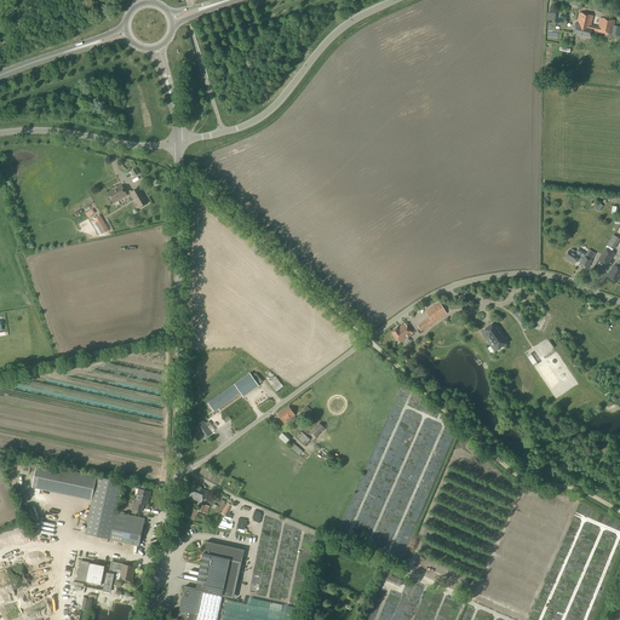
[(579,13),(578,19),(577,24),(575,24),(573,34),(591,38),(592,32),(619,36),(619,28),(619,27),(614,27),(615,21),(601,18),(600,26),(598,28),(591,26),(593,16),(579,13)]
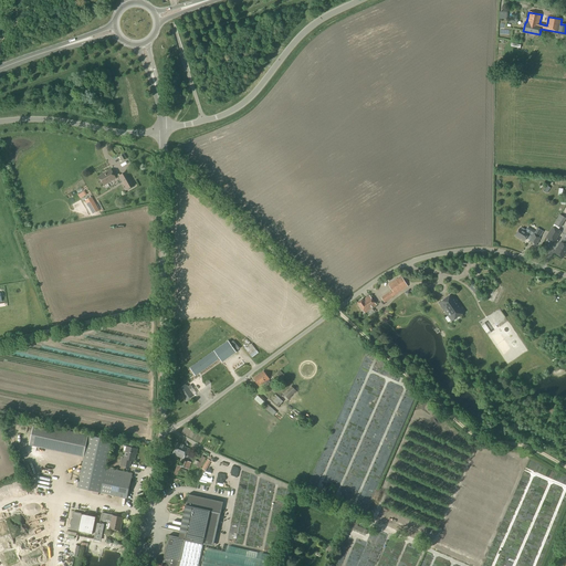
[(98,177),(103,185),(116,178),(111,170),(98,177)]
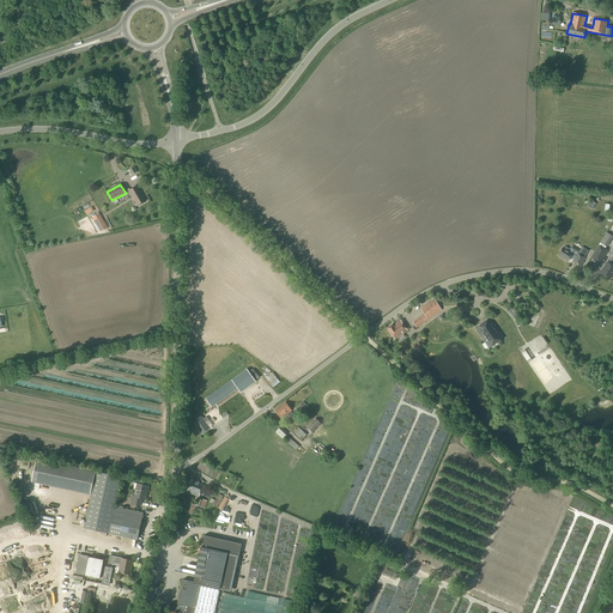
[(138,206),(145,201),(137,187),(129,190),(138,206)]
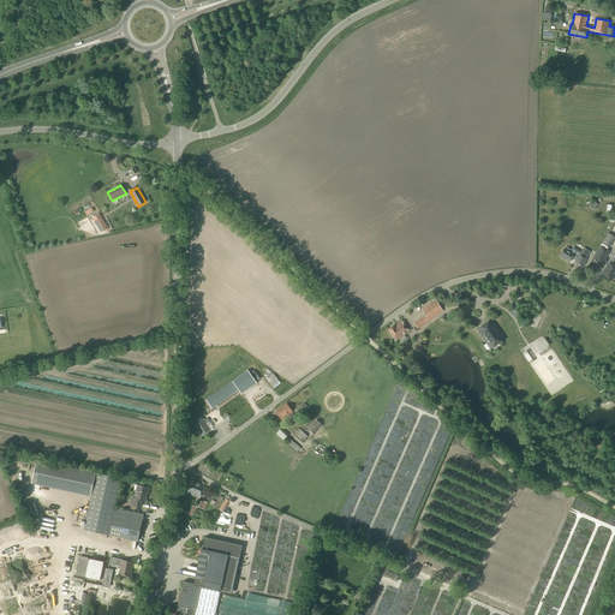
[(101,233),(108,228),(100,214),(93,218),(101,233)]
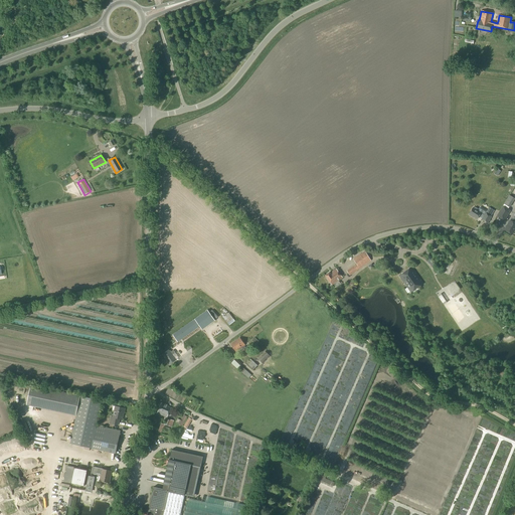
[(509,195),(504,204),(509,207),(514,198),(509,195)]
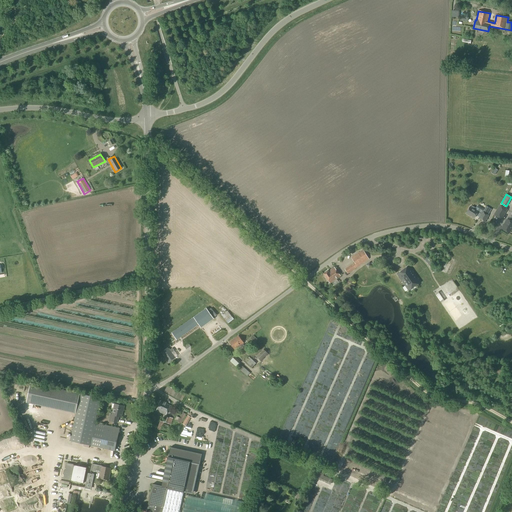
[(501,219),(507,210),(500,205),(494,215),(501,219)]
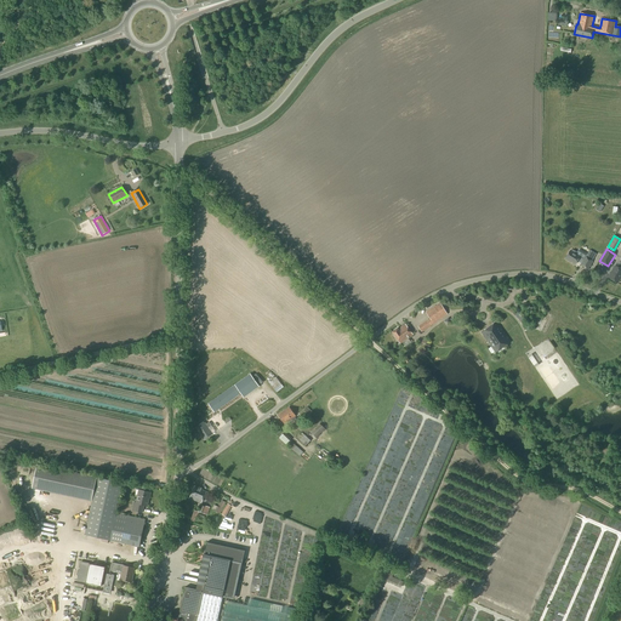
[(565,258),(565,260),(569,262),(569,261),(575,265),(577,261),(581,263),(580,265),(587,269),(592,261),(586,257),(584,260),(582,260),(580,257),(575,255),(576,252),(573,250),(571,252),(570,251),(565,258)]
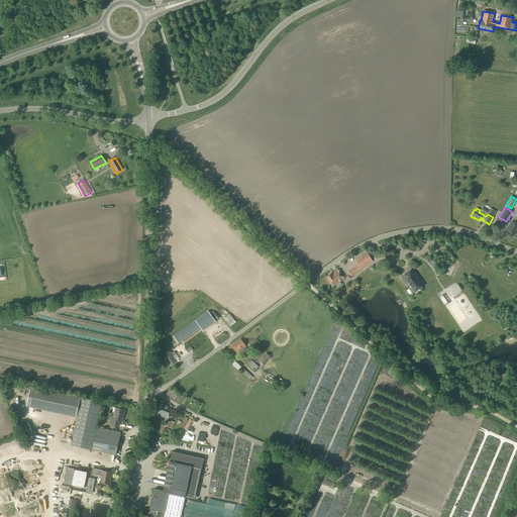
[(512,221),(506,231),(514,235),(515,234),(516,235),(516,221),(516,224),(512,221)]
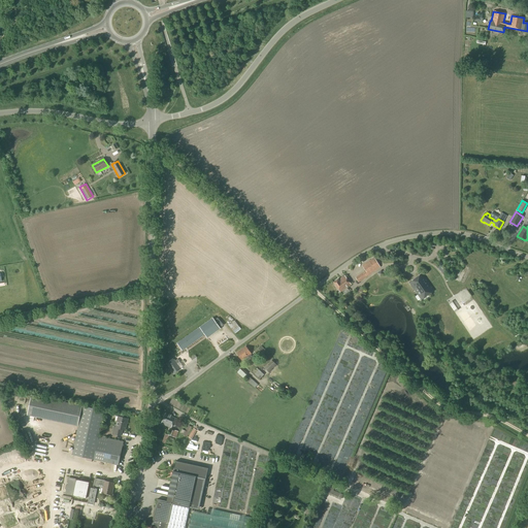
[(359,283),(368,275),(381,267),(374,258),(369,262),(370,264),(364,268),(365,271),(356,277),(359,283)]
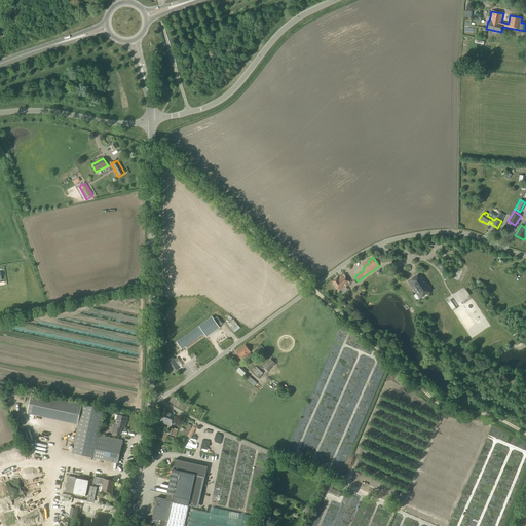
[(420,298),(433,289),(420,273),(409,282),(420,298)]
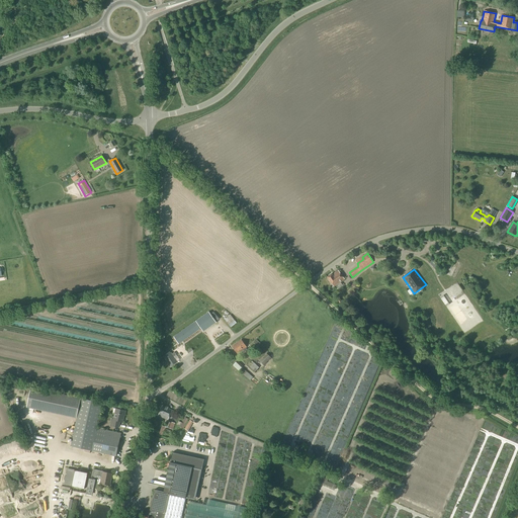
[(344,279),(338,270),(332,275),(332,274),(327,277),(334,287),(341,282),(344,279)]
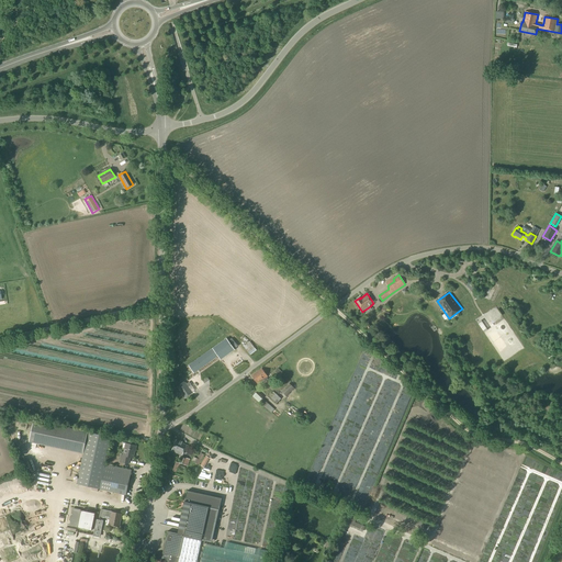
[(497,305),(482,315),(483,317),(478,319),(484,329),(490,327),(489,325),(504,316),(497,305)]
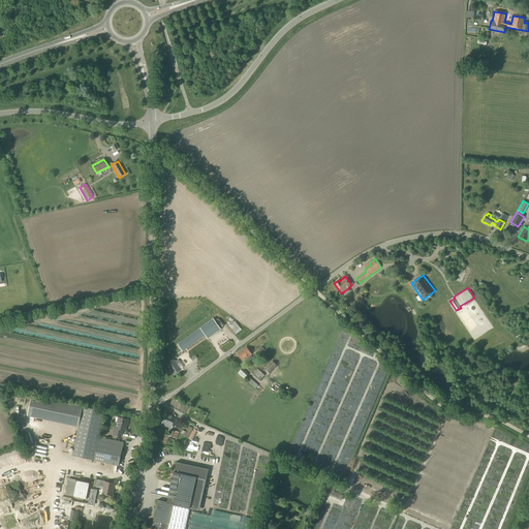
[(206,335),(208,338),(221,329),(213,318),(182,341),(187,348),(206,335)]
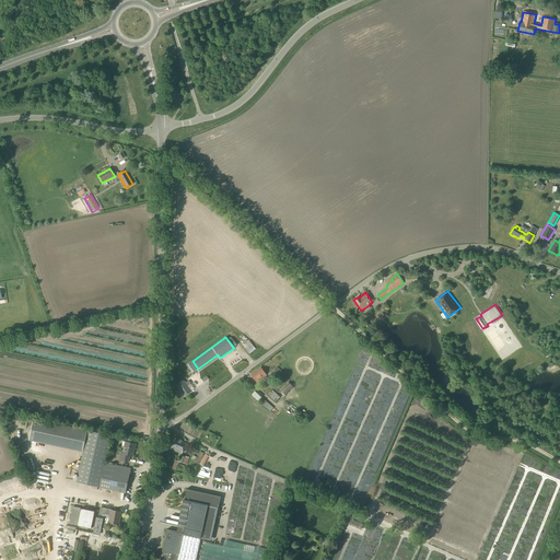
[(249,352),(256,348),(249,339),(244,343),(249,352)]
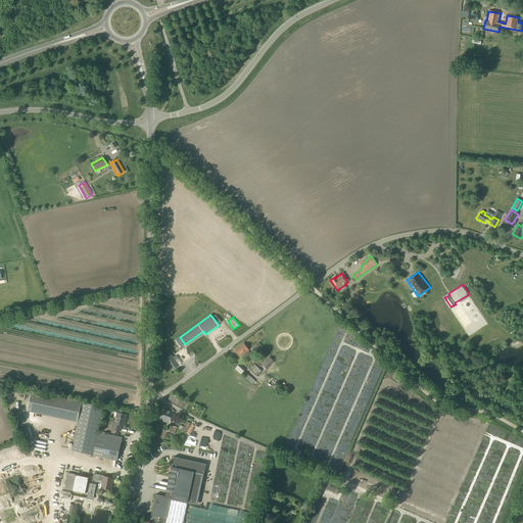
[(197,358),(201,353),(199,350),(210,342),(205,335),(174,358),(173,355),(172,357),(172,355),(164,360),(172,370),(178,366),(175,361),(178,359),(182,363),(194,354),(197,358)]
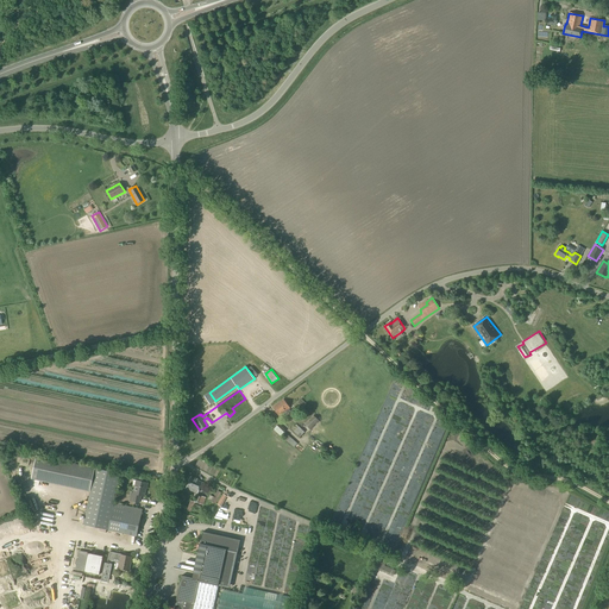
[(278,416),(290,408),(283,400),(272,408),(278,416)]
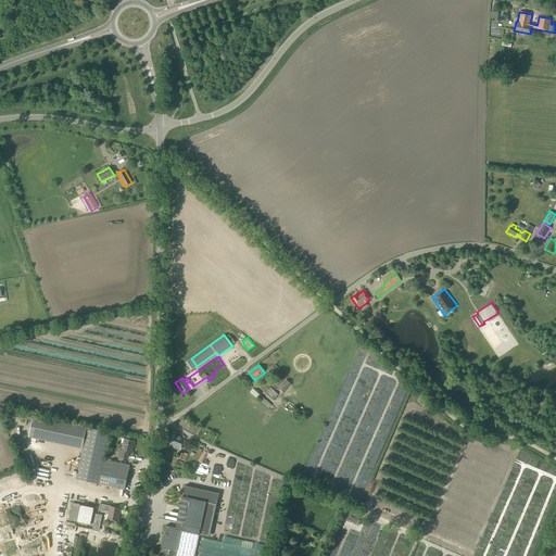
[(283,393),(292,384),(286,379),(278,388),(283,393)]
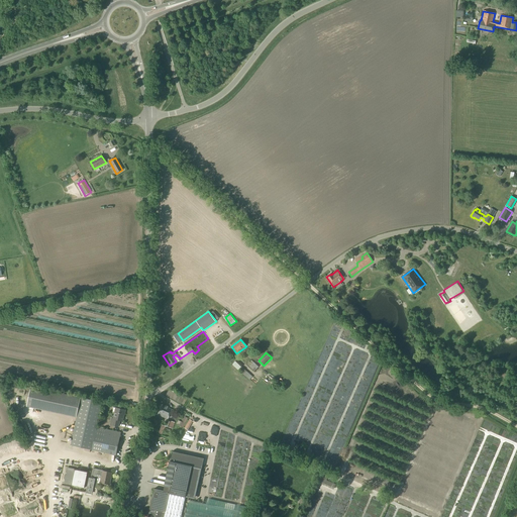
[(232,365),(233,367),(238,371),(238,370),(241,367),(242,366),(236,359),(232,365)]
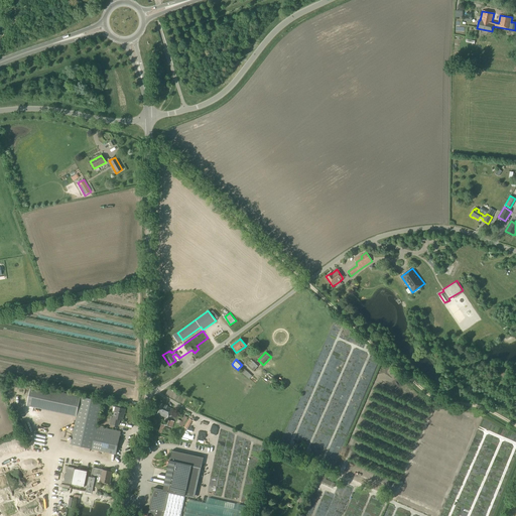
[(253,371),(258,366),(253,362),(249,366),(253,371)]
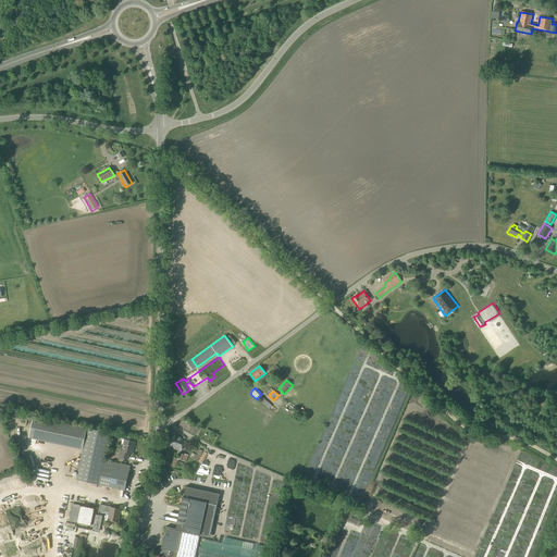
[(262,397),(259,400),(267,408),(270,404),(262,397)]
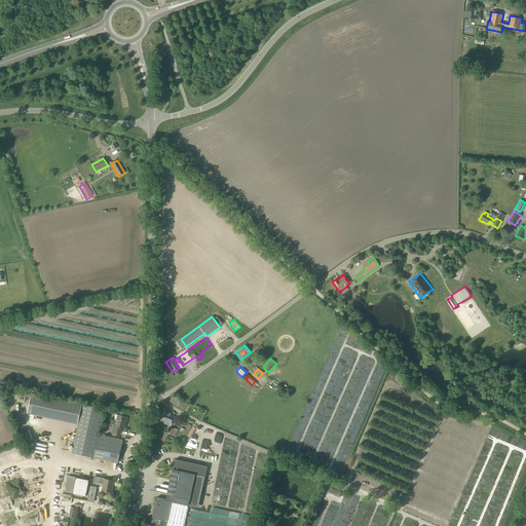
[(118,463),(122,440),(99,435),(104,409),(31,393),(27,414),(78,424),(72,453),(118,463)]
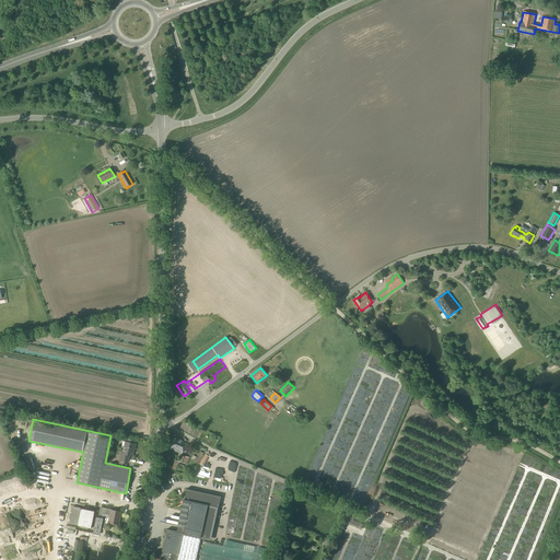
[(182,454),(186,444),(175,439),(171,450),(182,454)]
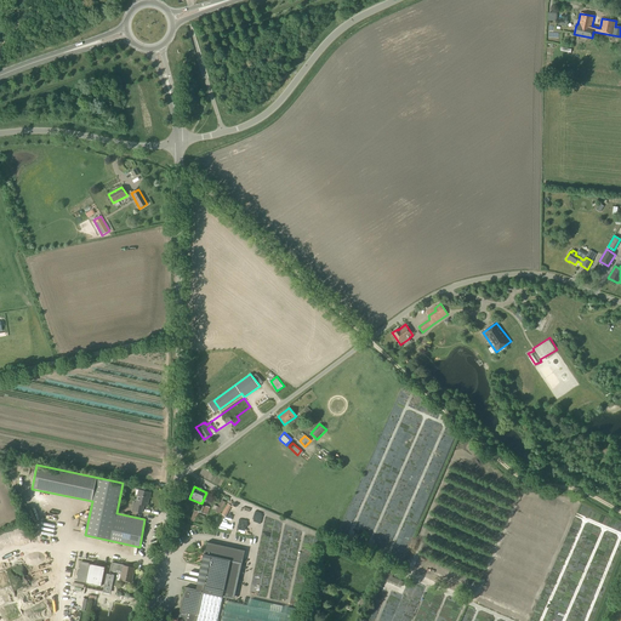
[(135,503),(132,511),(142,513),(143,506),(147,506),(149,499),(151,493),(140,490),(138,490),(136,490),(135,494),(138,495),(136,503),(135,503)]
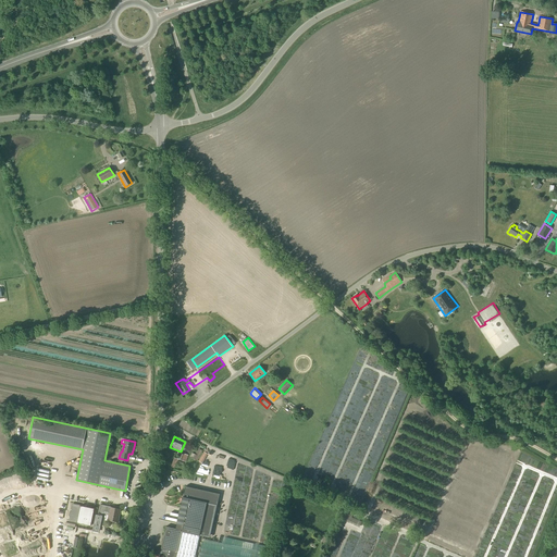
[(186,462),(188,455),(180,453),(177,459),(174,458),(171,467),(175,468),(178,459),(186,462)]
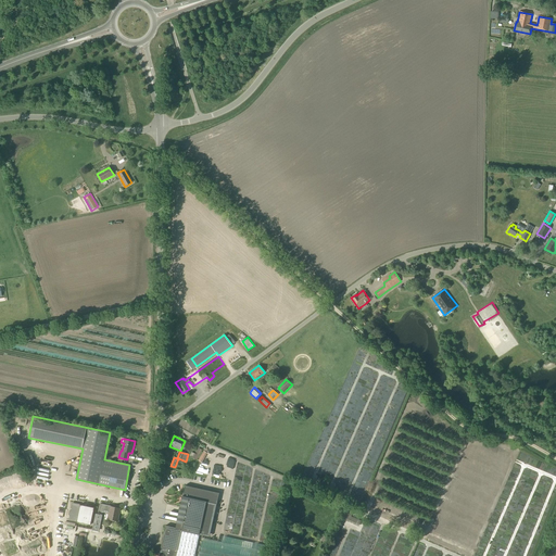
[(165,526),(161,547),(167,548),(165,555),(166,555),(193,555),(199,534),(210,538),(219,493),(186,485),(176,528),(165,526)]
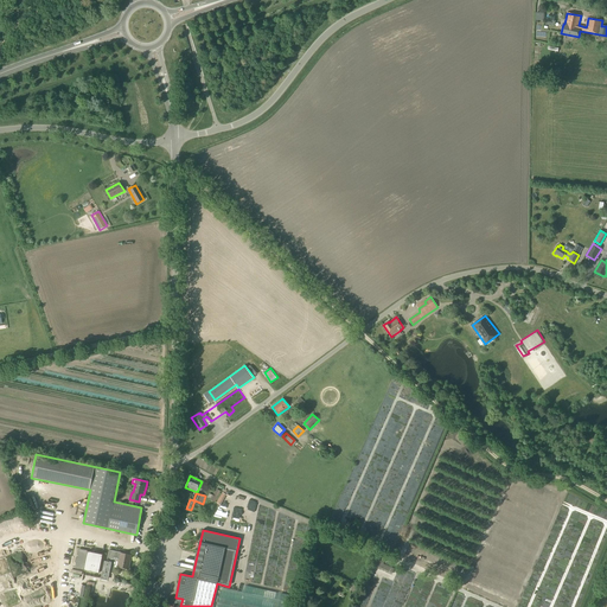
[(98,574),(102,556),(101,556),(102,555),(98,555),(98,554),(87,551),(88,550),(78,549),(77,555),(78,555),(77,557),(76,557),(75,562),(76,562),(77,562),(76,568),(98,574)]
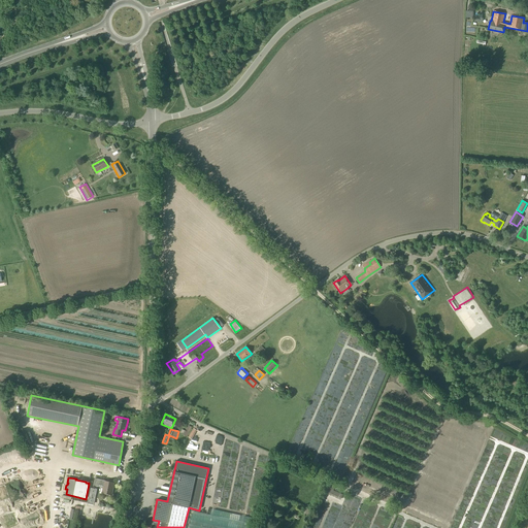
[(111,495),(114,483),(105,482),(105,481),(95,479),(94,486),(97,486),(98,485),(104,486),(102,493),(111,495)]
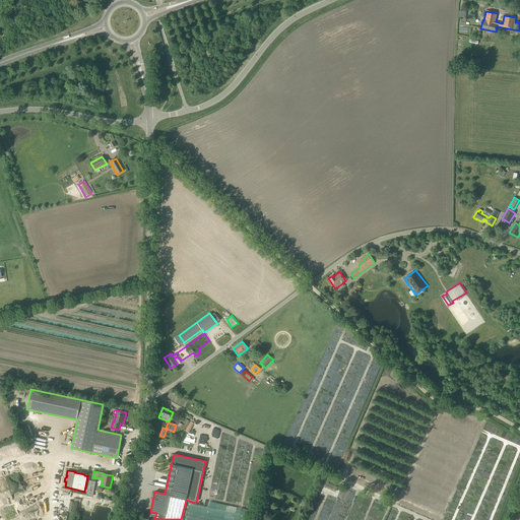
[(8,486),(19,482),(16,473),(5,476),(8,486)]
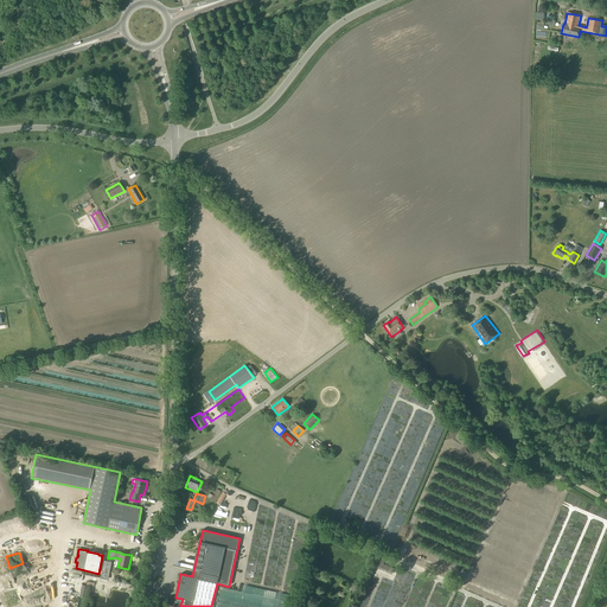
[(72,572),(71,582),(80,583),(81,573),(72,572)]
